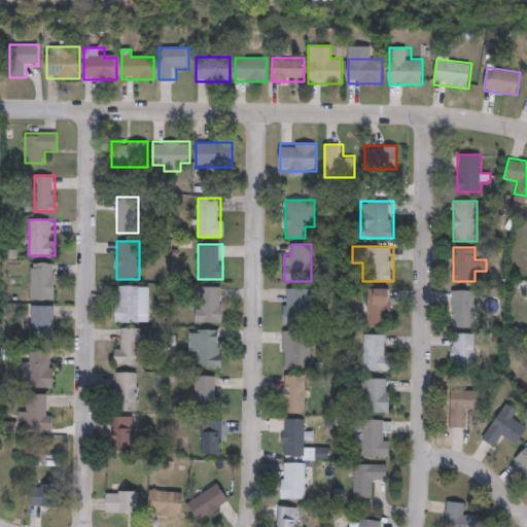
[(55,262),(31,262),(31,301),(55,301),(55,262)]
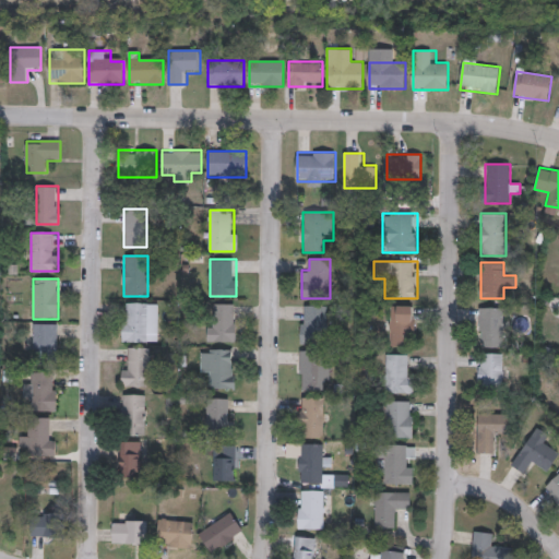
[(122,342),(147,342),(147,302),(122,302),(122,342)]
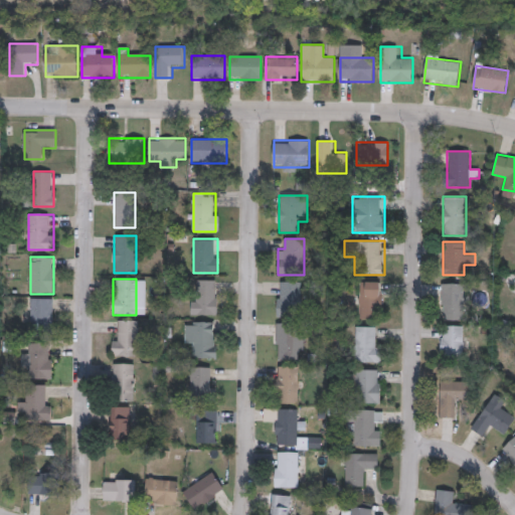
[(217,281),(194,281),(194,315),(217,315),(217,281)]
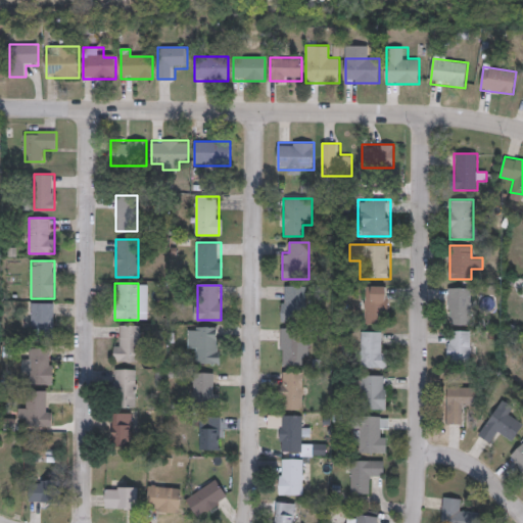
[(282,285),(282,322),(305,322),(305,285),(282,285)]
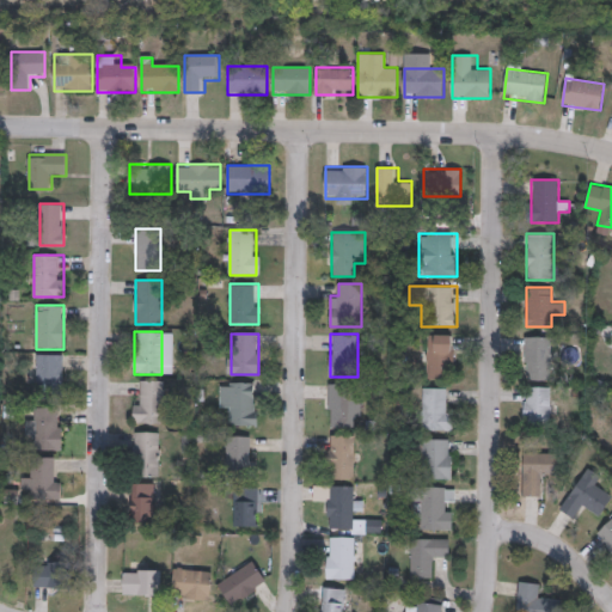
[(427,379),(454,379),(454,334),(427,334),(427,379)]
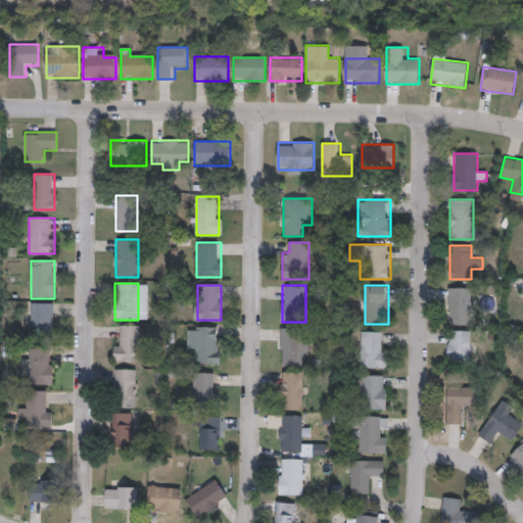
[(448,325),(471,325),(471,287),(448,287),(448,325)]
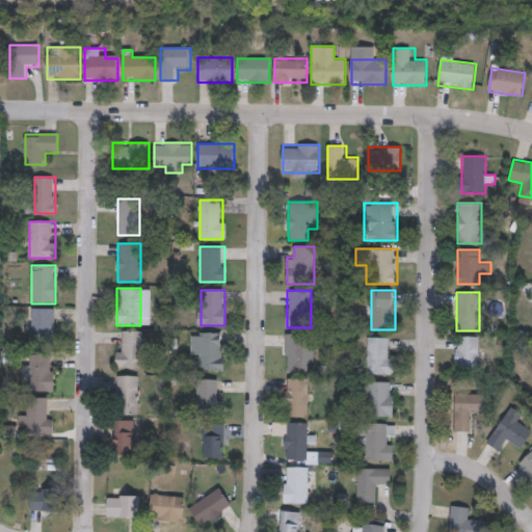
[(55,308),(31,308),(31,338),(55,338),(55,308)]
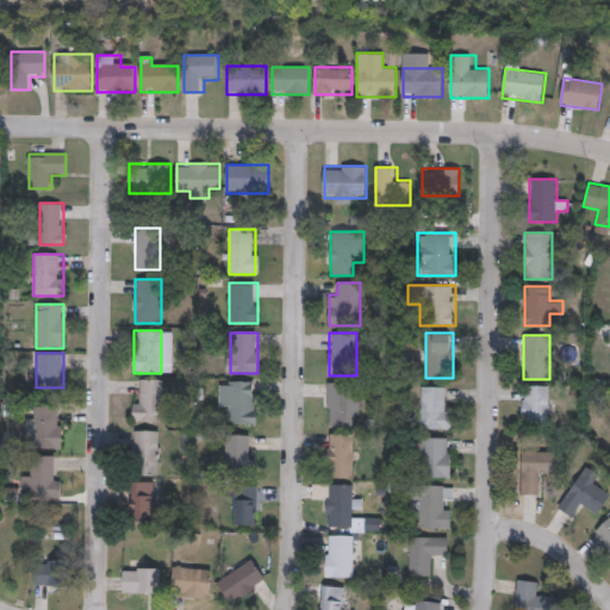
[(163,422),(163,380),(134,380),(134,422),(163,422)]
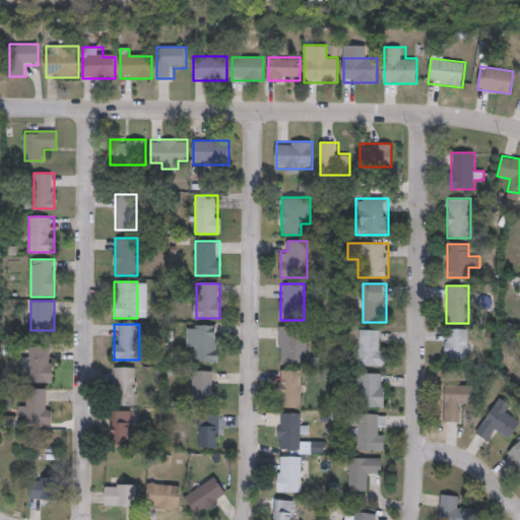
[(218,362),(218,324),(187,324),(187,348),(197,348),(197,362),(218,362)]
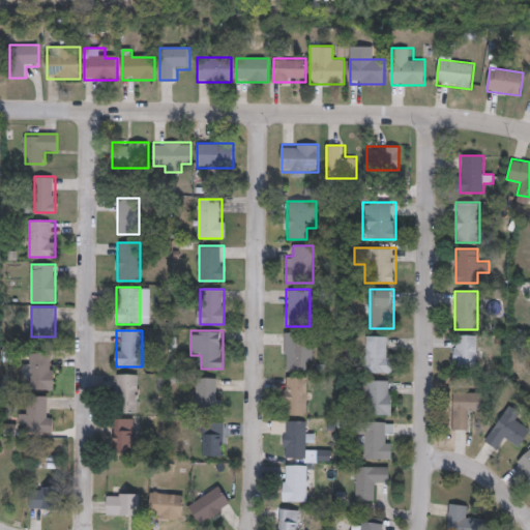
[(285,370),(307,370),(307,332),(285,332),(285,370)]
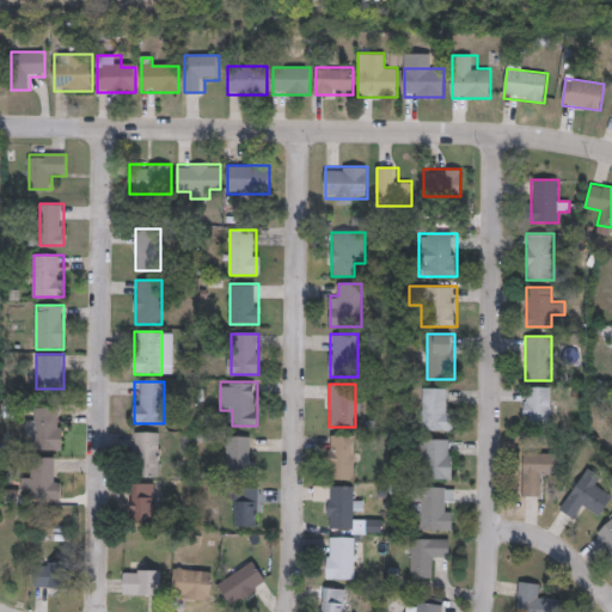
[(525,433),(551,433),(551,386),(525,386),(525,433)]
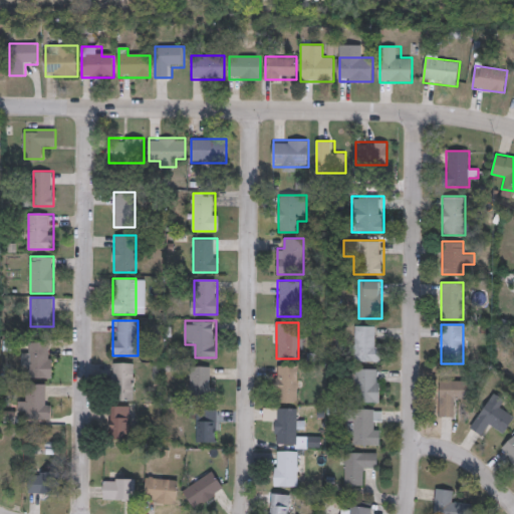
[(353,361),(380,361),(380,326),(353,326),(353,361)]
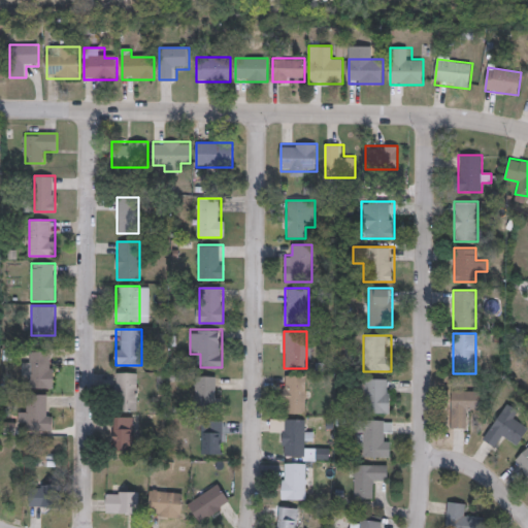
[(53,389),(53,354),(29,354),(29,389),(53,389)]
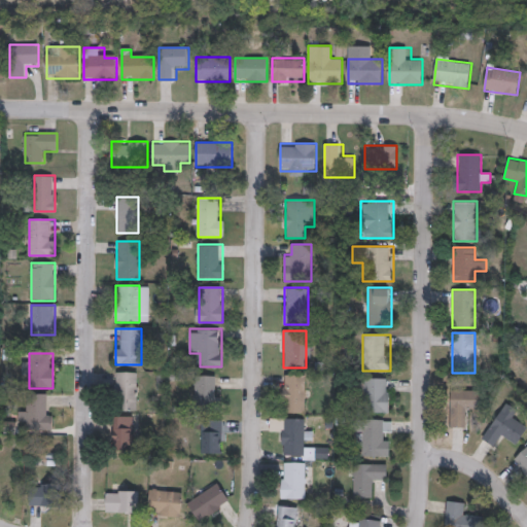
[(138,411),(138,372),(115,372),(115,411),(138,411)]
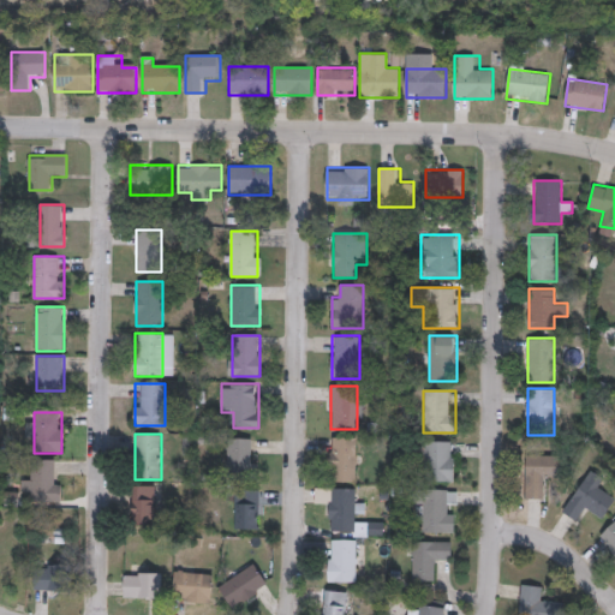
[(333,482),(357,482),(357,437),(333,437),(333,482)]
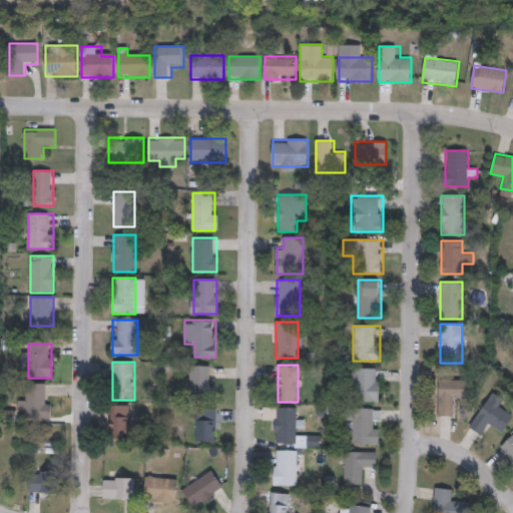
[(215,398),(215,384),(209,384),(209,366),(189,366),(189,398),(215,398)]
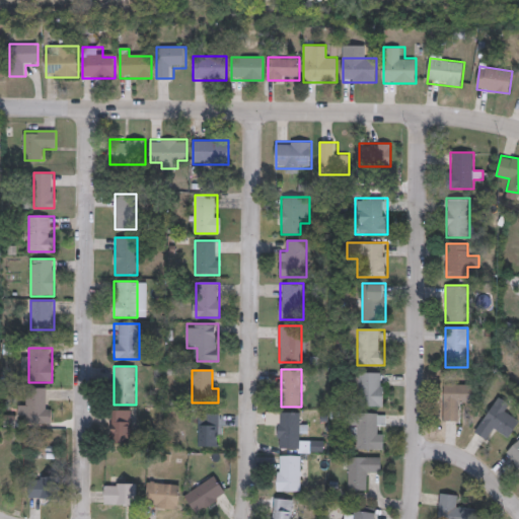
[(383,373),(360,373),(360,406),(383,406),(383,373)]
